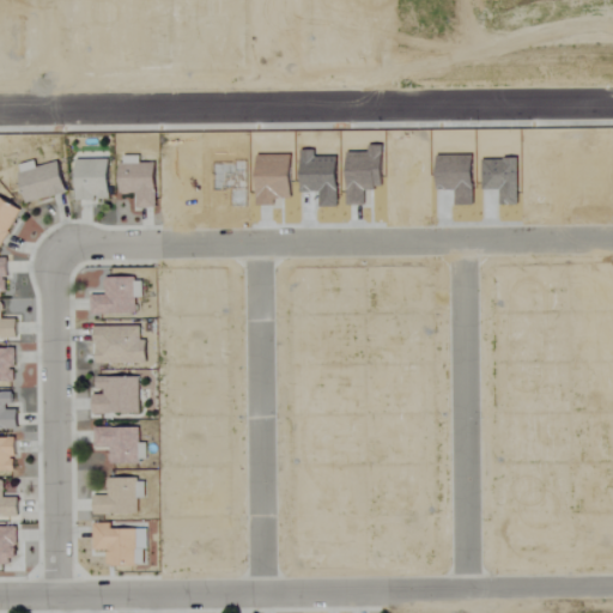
[(153,207),(152,162),(138,163),(138,156),(117,156),(119,193),(134,193),(134,207),(153,207)]
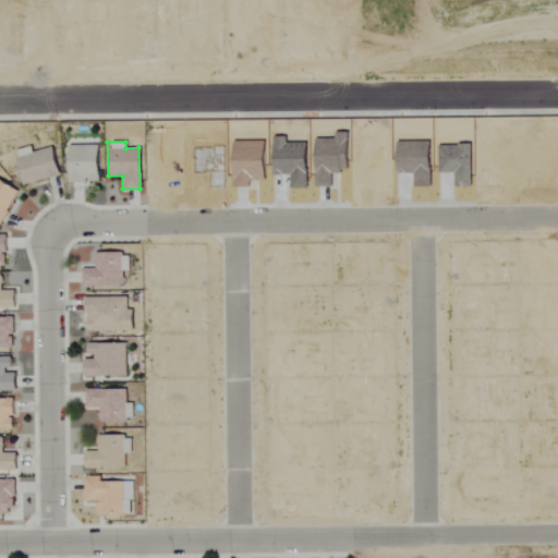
[(97,144),(67,145),(67,182),(97,181),(97,144)]
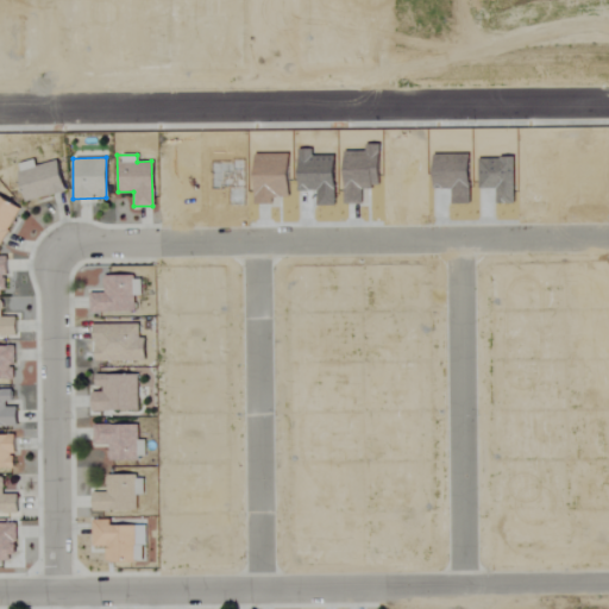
[(63,190),(55,159),(35,165),(32,158),(14,163),(25,201),(63,190)]
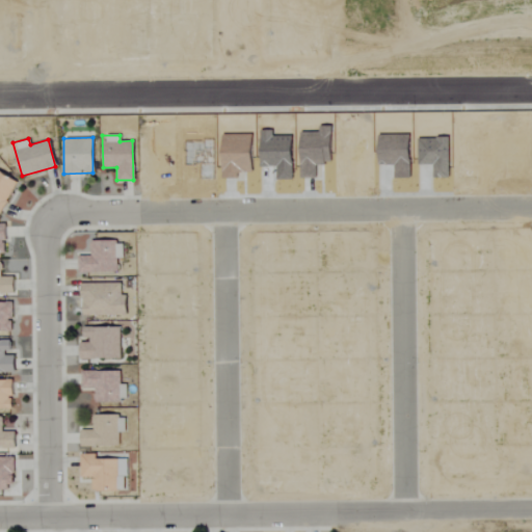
[(0,210),(17,182),(0,171),(0,210)]
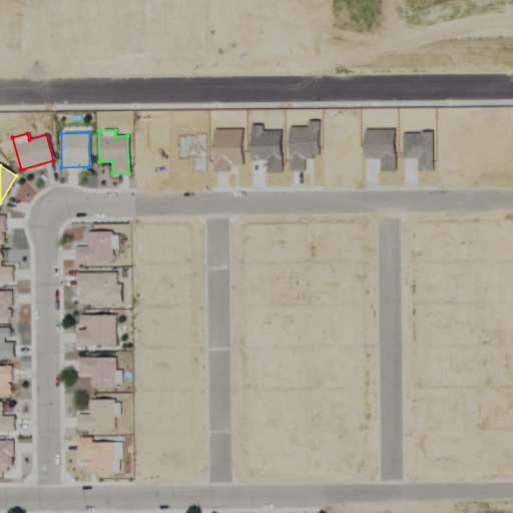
[(112,262),(112,248),(118,248),(118,231),(86,232),(86,245),(74,246),(74,263),(112,262)]
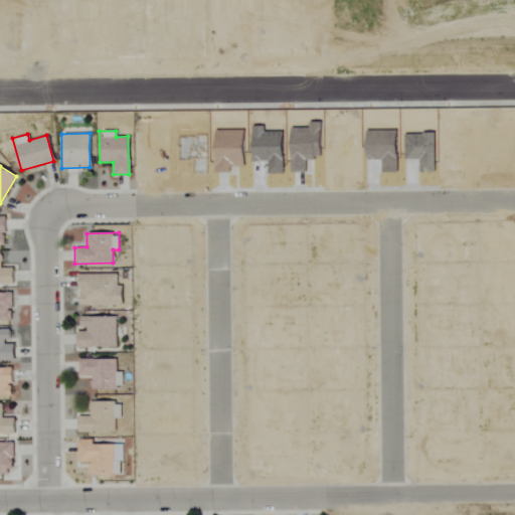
[(0,283),(12,284),(12,268),(0,268),(1,252),(0,251),(0,283)]
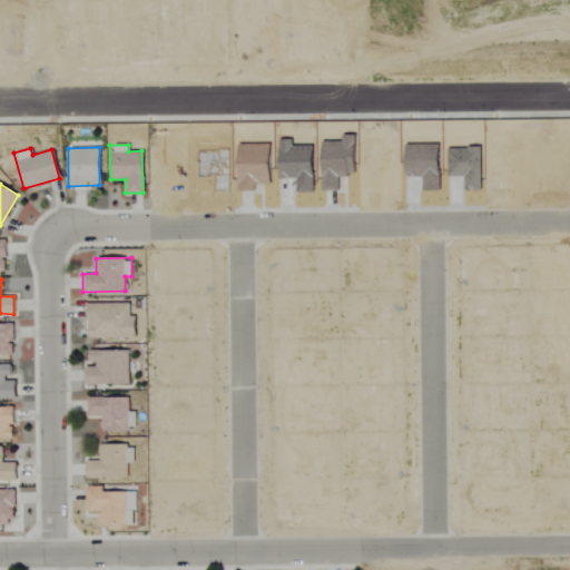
[(135,336),(134,315),(129,315),(129,302),(86,303),(87,338),(135,336)]
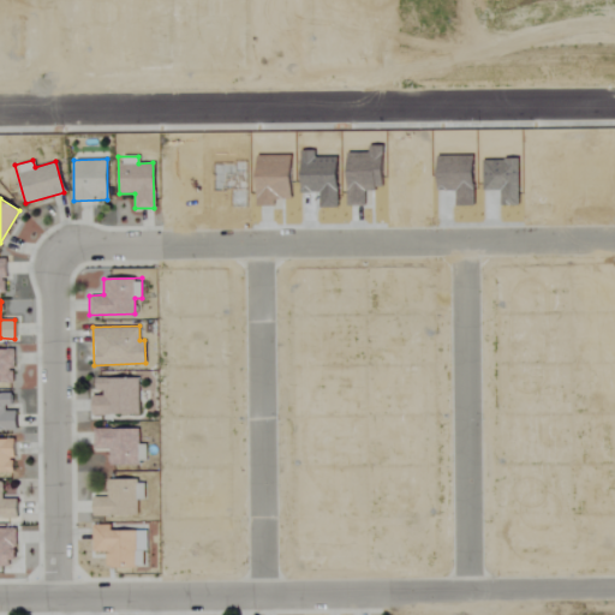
[(0,382),(13,382),(12,348),(0,348),(0,382)]
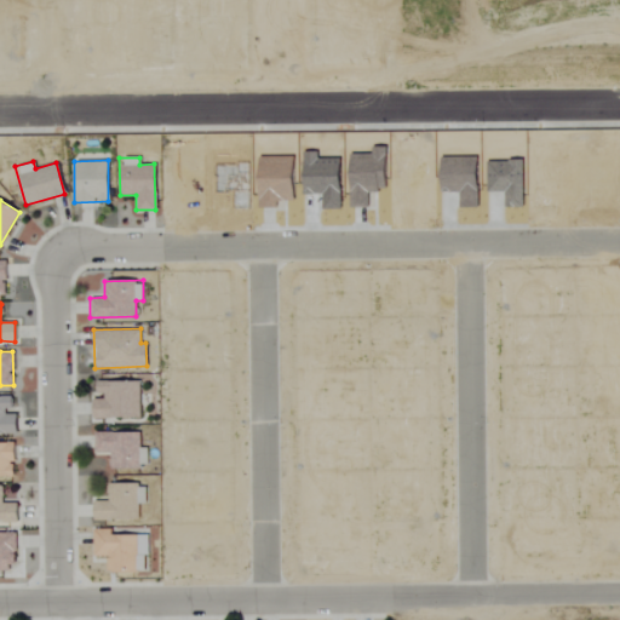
[(141,382),(96,380),(95,396),(92,396),(92,417),(139,418),(141,382)]
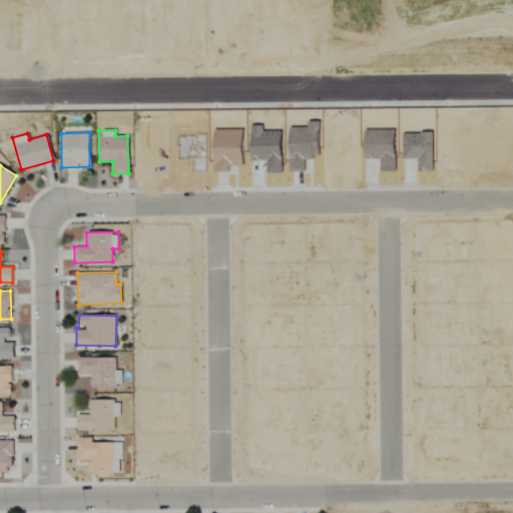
[(0,358),(13,358),(12,341),(9,341),(9,327),(0,327),(0,358)]
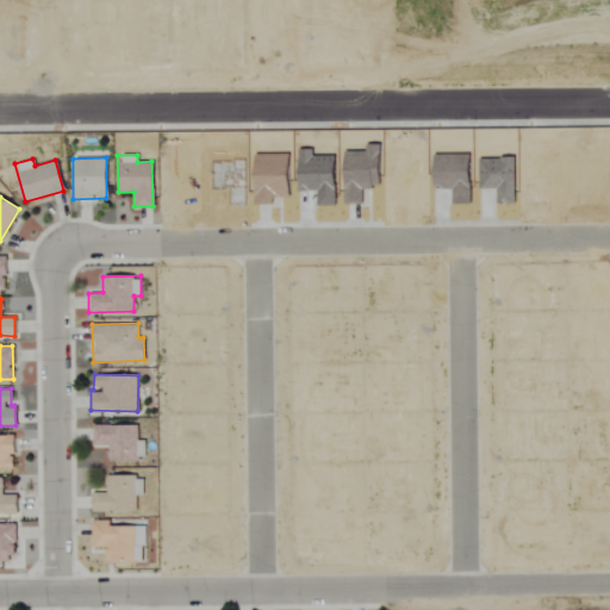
[(107,460),(145,460),(144,440),(137,440),(137,424),(92,425),(93,444),(107,444),(107,460)]
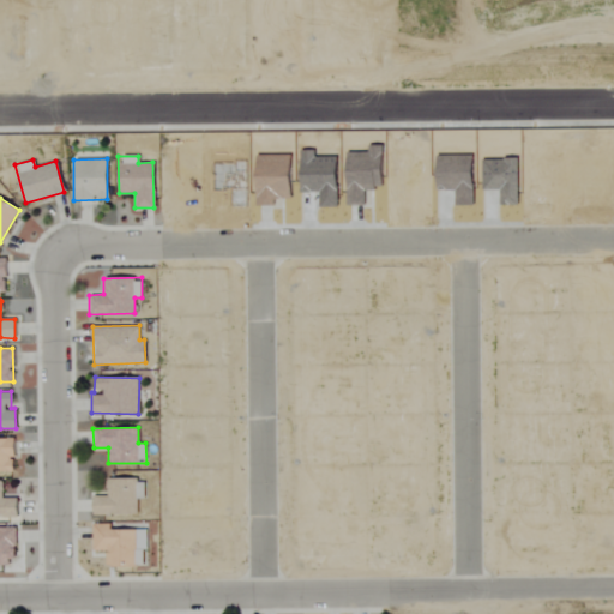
[(0,470),(13,471),(13,438),(0,437),(0,470)]
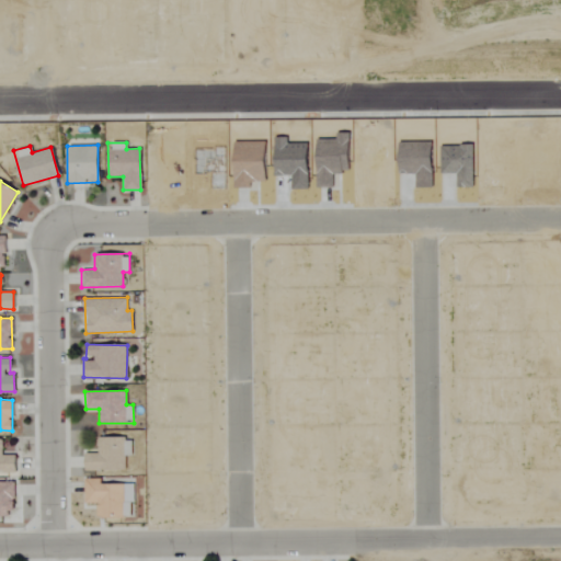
[(84,453),(83,469),(125,470),(125,456),(132,456),(132,437),(96,437),(96,453),(84,453)]
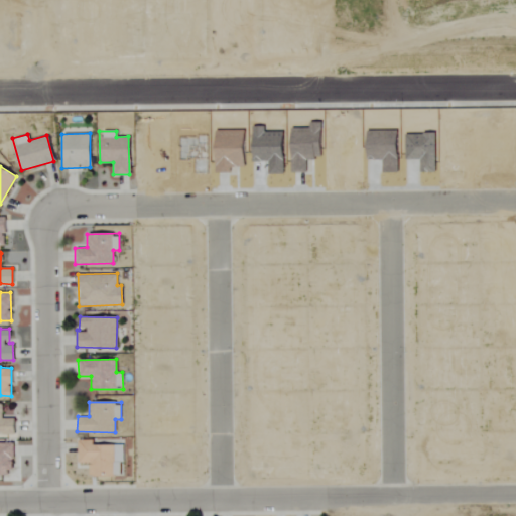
[(14,418),(2,418),(2,404),(0,404),(0,434),(14,434),(14,418)]
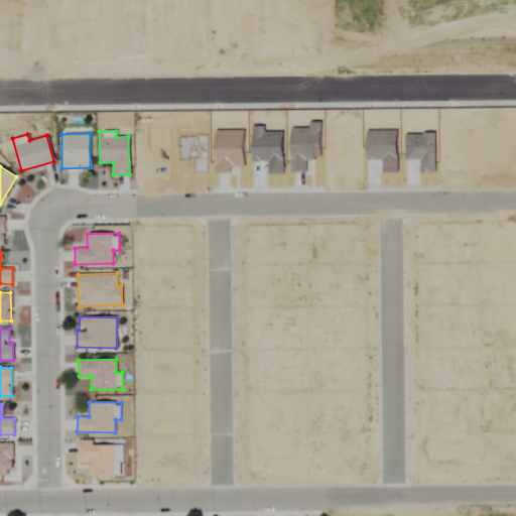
[(92,444),(92,440),(77,439),(77,463),(89,463),(89,476),(121,476),(122,444),(92,444)]
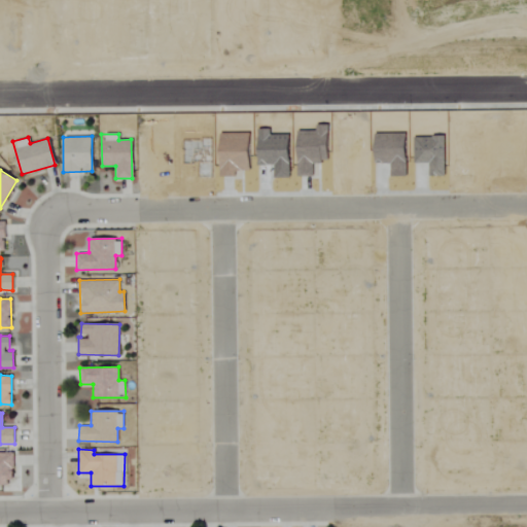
[(0,485),(12,485),(11,452),(0,452),(0,485)]
